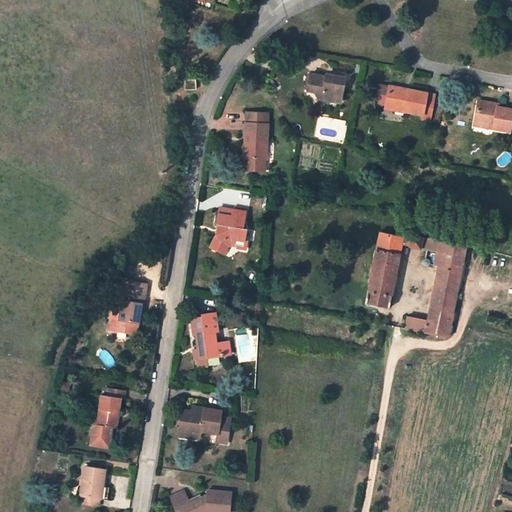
[(321,94),(325,100),(340,103),(345,78),(325,75),(325,77),(310,74),(307,91),(315,92),(321,94)]
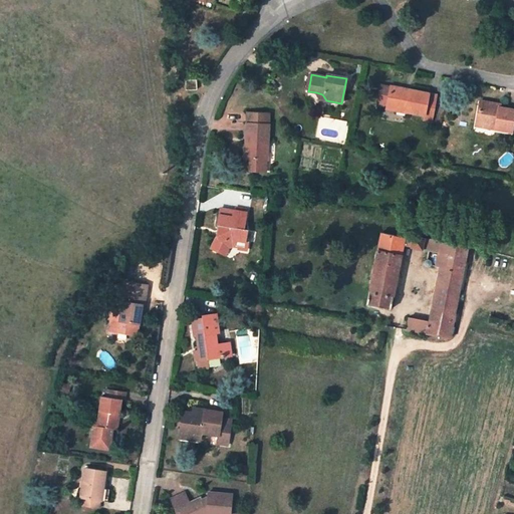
[(186,90),(196,89),(196,80),(185,80),(186,90)]
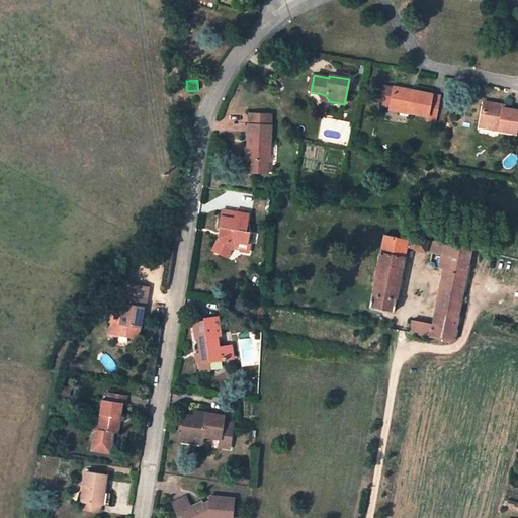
[(439,96),(432,94),(413,91),(412,92),(408,91),(408,90),(394,87),(393,88),(383,86),(379,104),(390,106),(409,109),(408,113),(427,116),(426,121),(434,123),(439,96)]
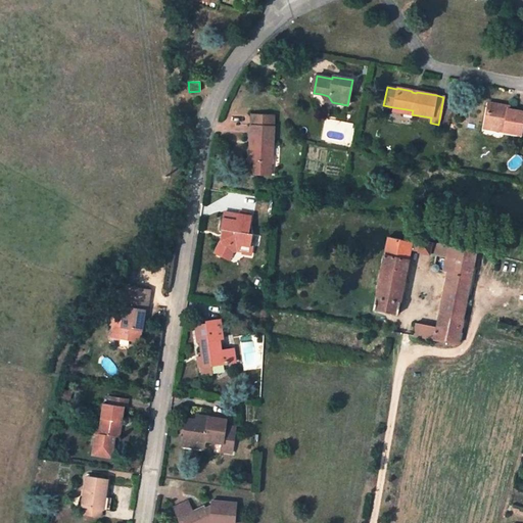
[(484,124),(504,127),(504,131),(521,135),(522,122),(522,112),(508,110),(508,107),(488,103),(484,124)]
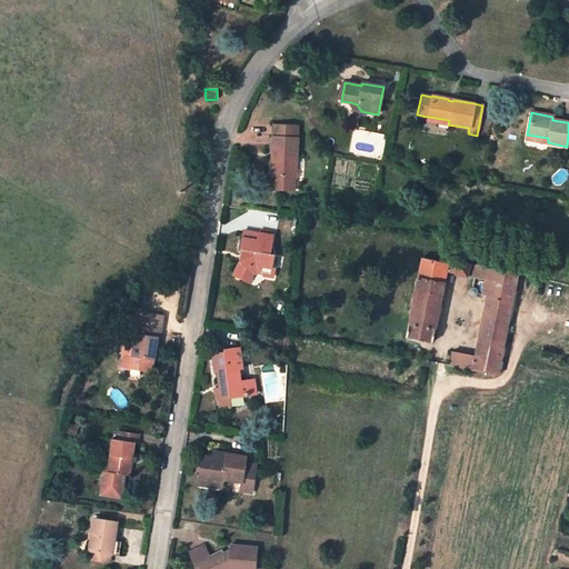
[(272,156),(276,156),(276,177),(277,177),(276,190),(295,190),(297,138),(293,138),(293,126),(273,125),(272,156)]
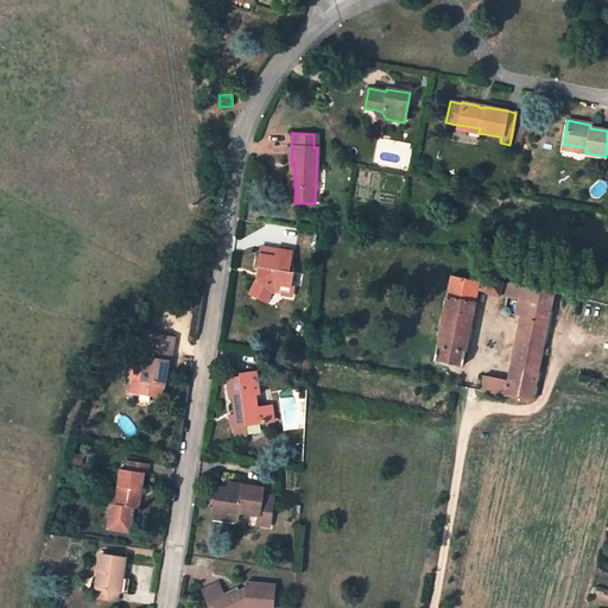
[(260,246),(257,267),(259,267),(255,282),(249,293),(265,302),(270,293),(274,290),(282,292),(282,295),(292,296),(293,286),(290,286),(292,272),(289,271),(292,252),(291,252),(280,249),(260,246)]
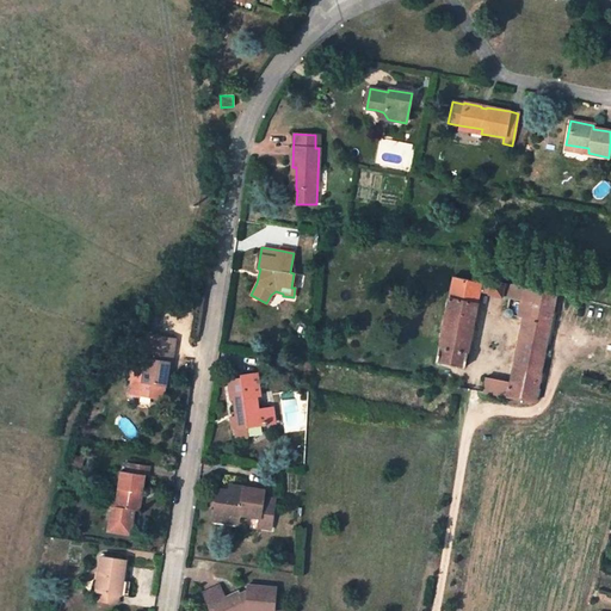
[(449,297),(477,303),(480,292),(481,282),(454,276),(449,297)]
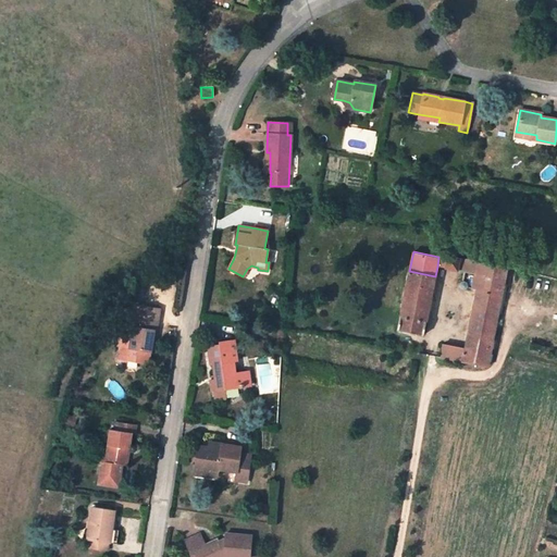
[(477,291),(468,332),(493,337),(507,269),(440,255),(438,257),(437,267),(474,274),(471,289),(477,291)]
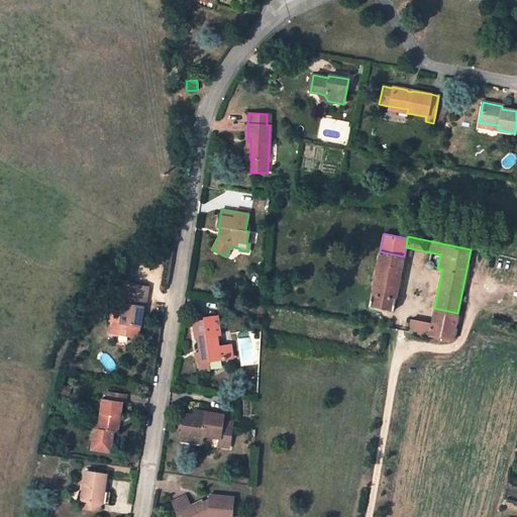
[(380,251),(373,284),(368,308),(392,312),(404,256),(380,251)]
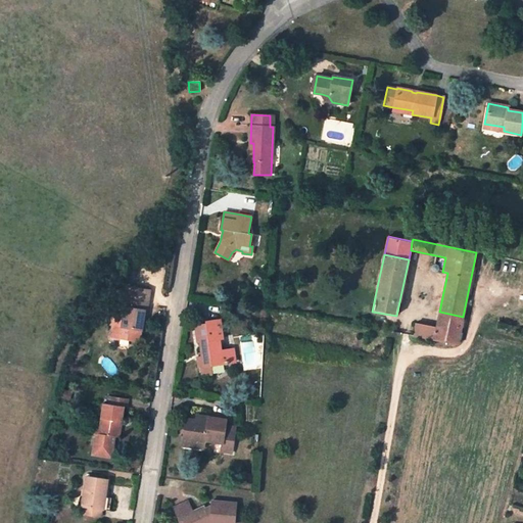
[(143,318),(144,310),(147,311),(149,299),(146,298),(147,290),(134,288),(132,296),(130,296),(128,306),(126,306),(124,315),(122,327),(114,326),(112,336),(121,337),(122,335),(129,336),(129,339),(139,341),(143,318)]
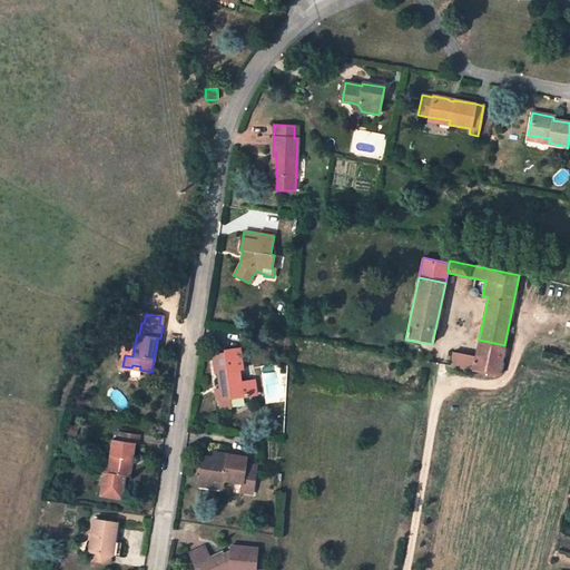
[(472,371),(499,376),(504,345),(479,340),(475,356),(472,371)]
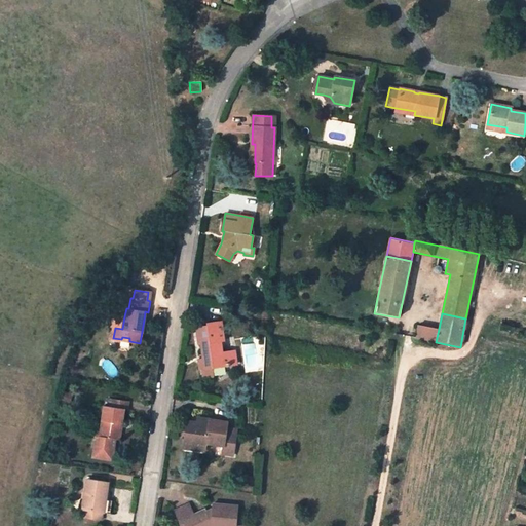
[(122,329),(124,316),(116,314),(114,328),(115,328),(122,329)]
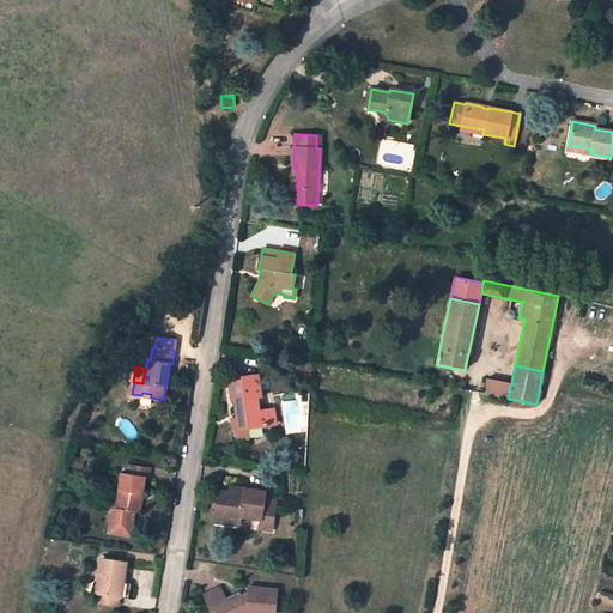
[(258,375),(241,377),(243,394),(260,392),(258,375)]
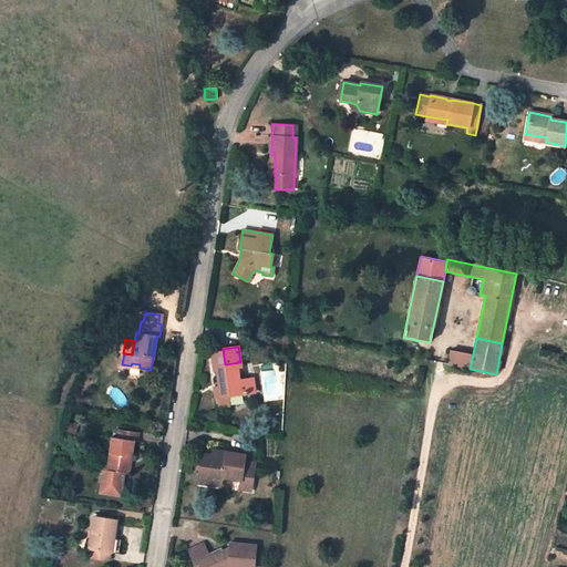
[(473,354),(451,350),(447,364),(470,369),(473,354)]
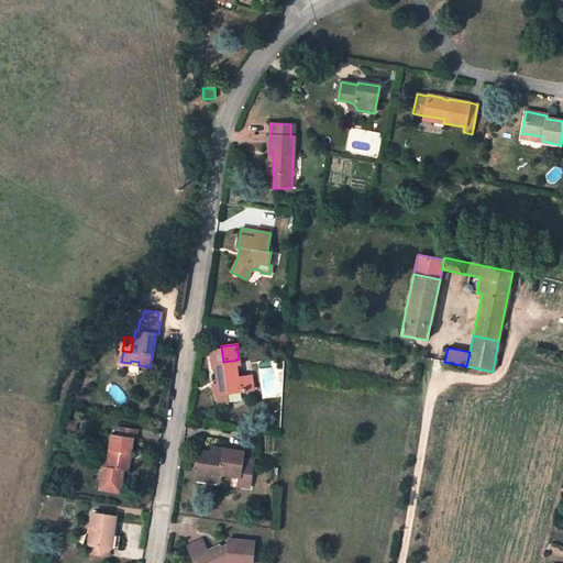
[(235,364),(224,365),(214,366),(217,379),(218,384),(214,384),(213,385),(214,395),(218,394),(220,404),(228,403),(228,401),(227,393),(238,392),(253,389),(251,376),(238,378),(235,364)]
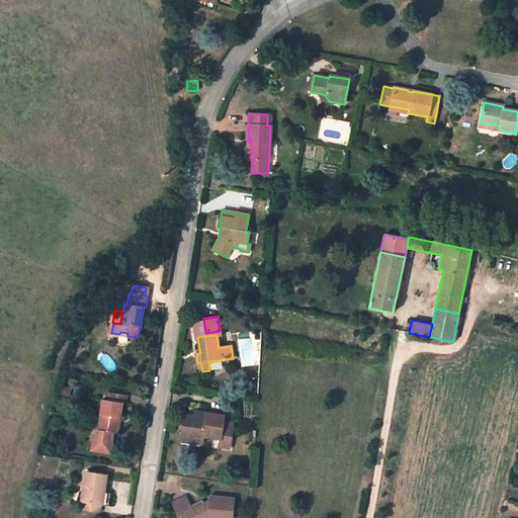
[(208,361),(209,369),(220,367),(219,360),(208,361)]
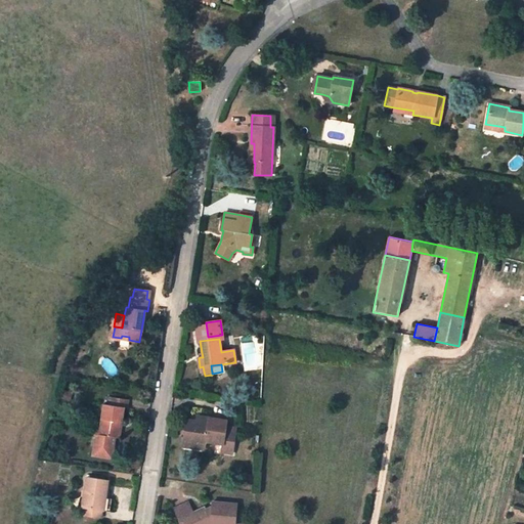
[(116,437),(118,422),(122,423),(124,406),(127,406),(128,398),(111,396),(110,404),(107,404),(103,403),(99,428),(98,435),(95,435),(93,447),(94,450),(95,452),(97,455),(101,456),(102,456),(105,456),(110,455),(112,452),(114,449),(115,437),(116,437)]
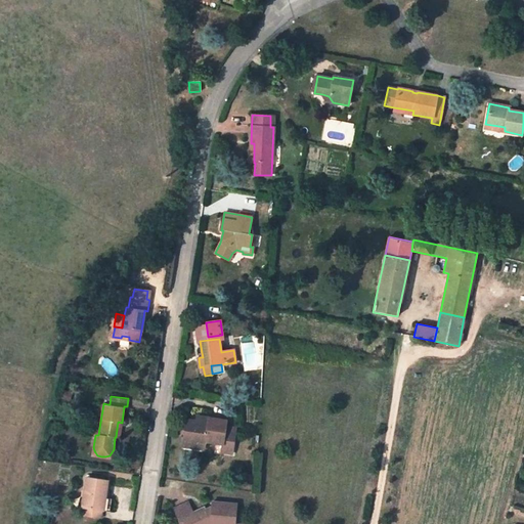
[(194,443),(205,445),(205,441),(222,444),(221,450),(233,452),(237,428),(225,426),(226,421),(202,418),(202,422),(197,422),(185,420),(182,446),(193,448),(194,443)]
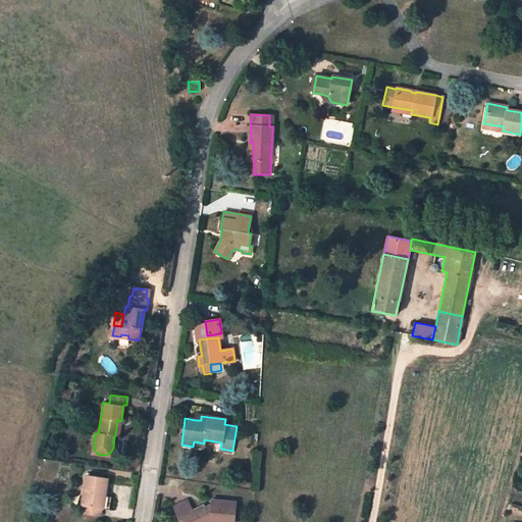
[(93,446),(92,454),(101,455),(97,454),(95,451),(94,449),(93,446)]
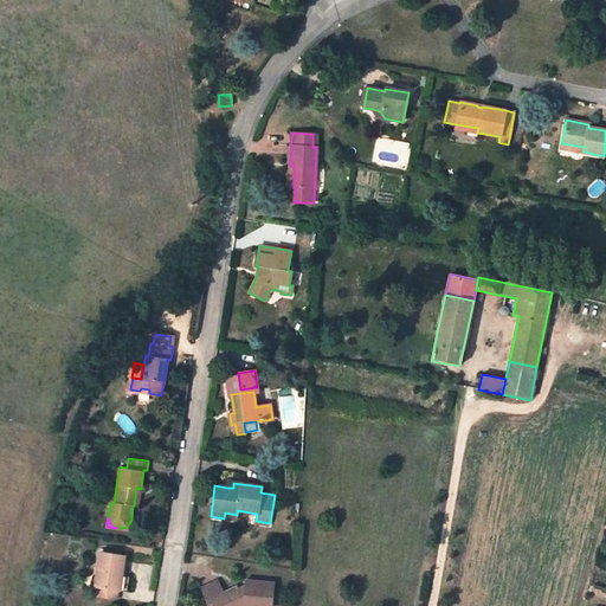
[(129,530),(131,520),(129,523),(127,527),(122,528),(118,528),(129,530)]
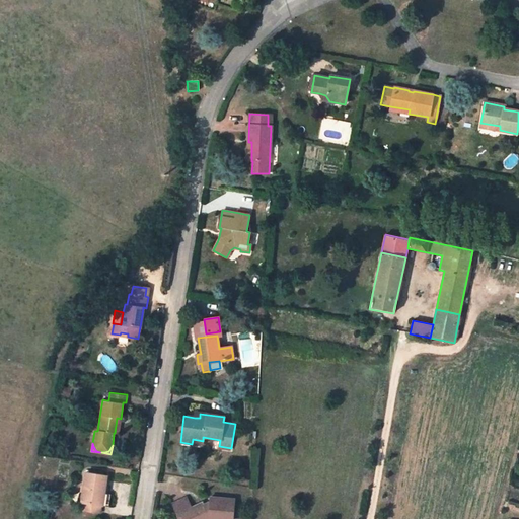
[(85,472),(80,502),(83,503),(82,511),(99,513),(100,506),(101,505),(103,492),(106,475),(102,474),(89,472),(85,472)]
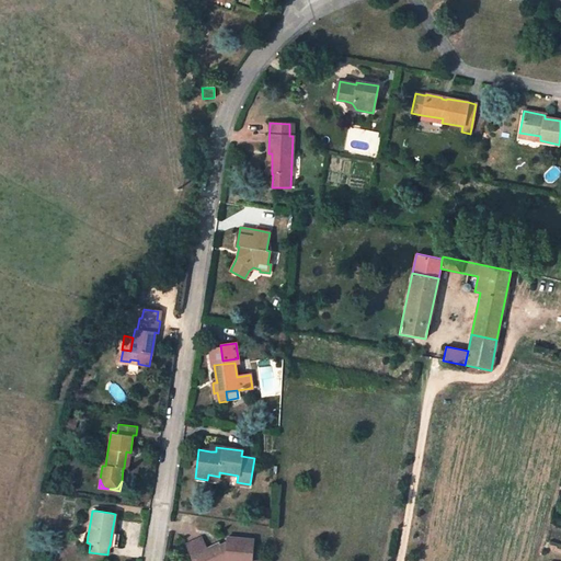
[(112,531),(110,546),(117,547),(119,533),(112,531)]
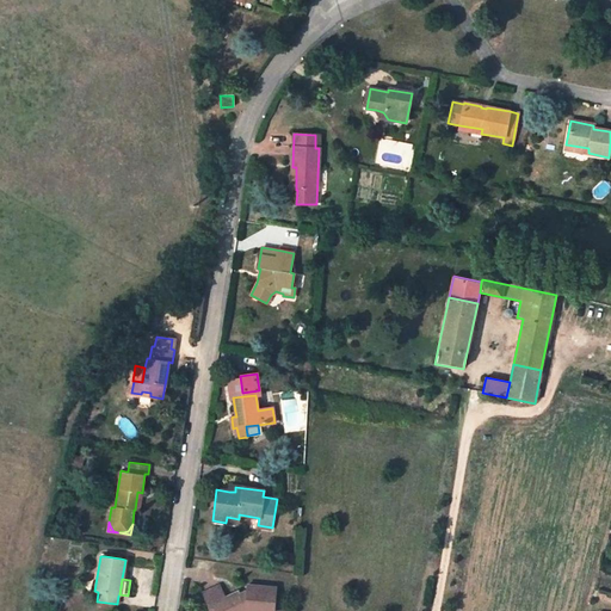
[(273,610),(276,588),(248,586),(247,591),(240,596),(227,602),(224,598),(218,586),(202,594),(210,610),(214,608),(215,610),(245,610),(246,610),(247,610),(273,610)]
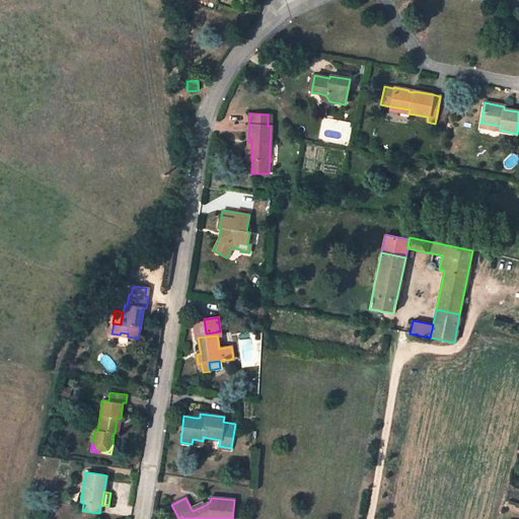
[(202,503),(191,508),(193,511),(204,506),(202,503)]
